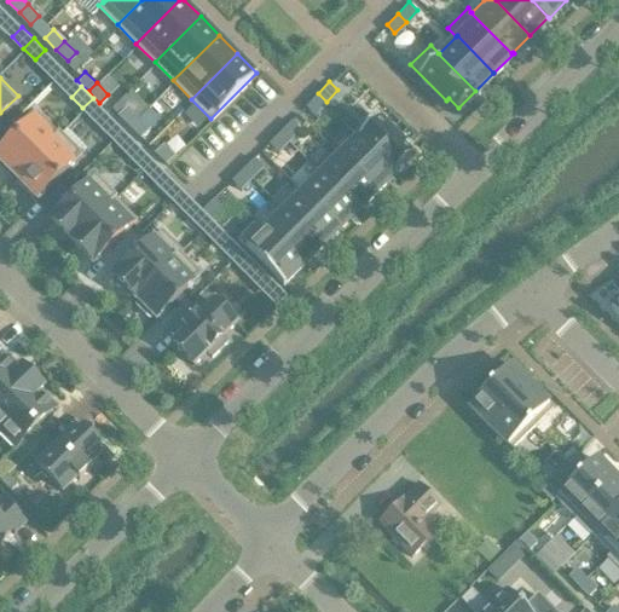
[(318,93),(306,104),(314,113),(327,102),(318,93)]
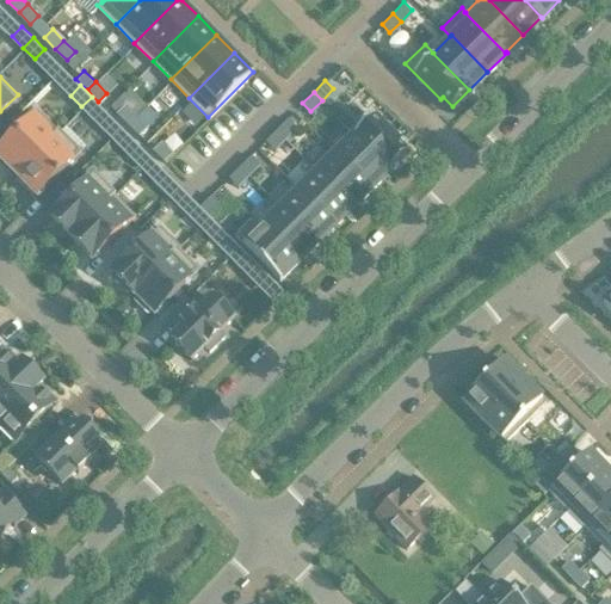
[(92,97),(81,106),(93,118),(104,108),(92,97)]
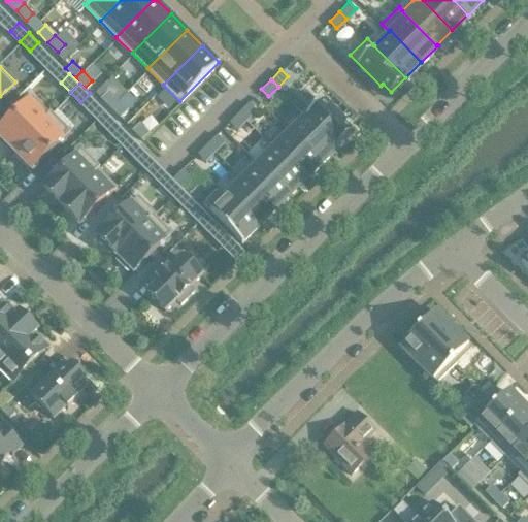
[(108,89),(101,96),(110,105),(118,98),(117,98),(108,89)]
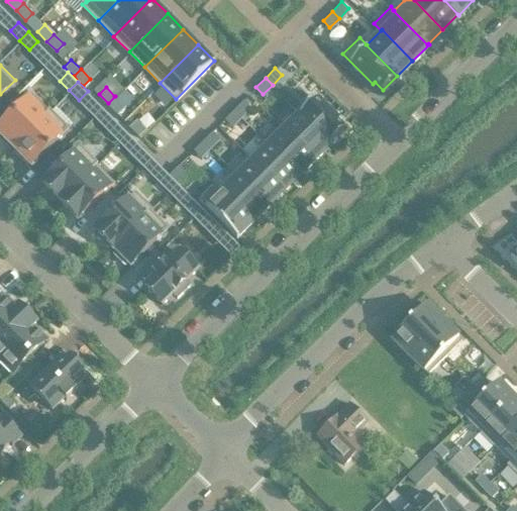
[(32,92),(0,123),(0,132),(13,146),(49,109),(32,92)]
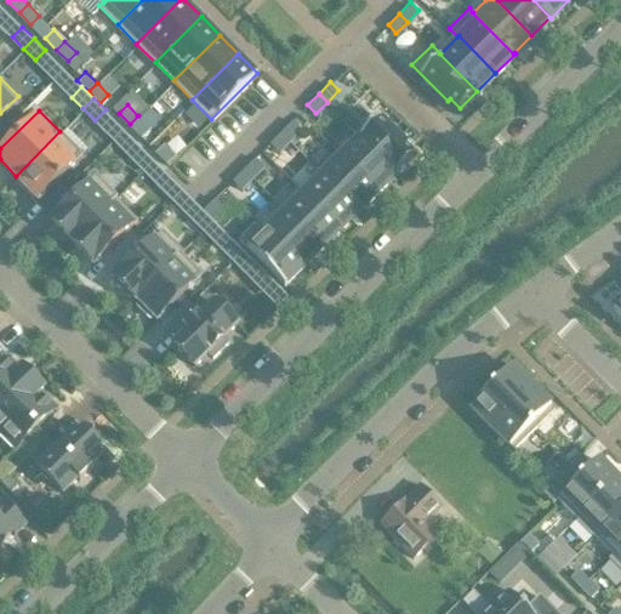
[(375,111),(354,130),(359,135),(359,134),(397,171),(414,154),(404,145),(406,142),(375,111)]
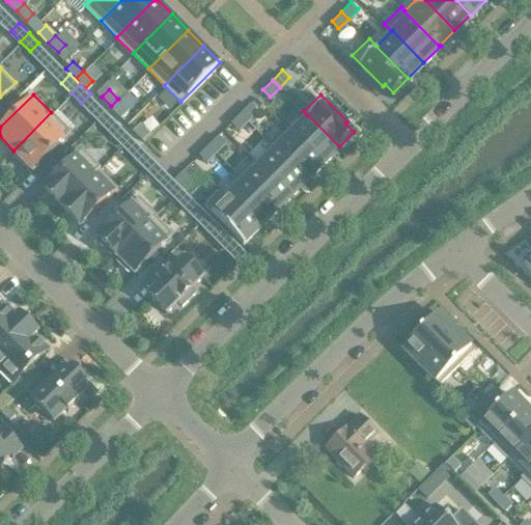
[(118,99),(111,106),(120,115),(128,108),(118,99)]
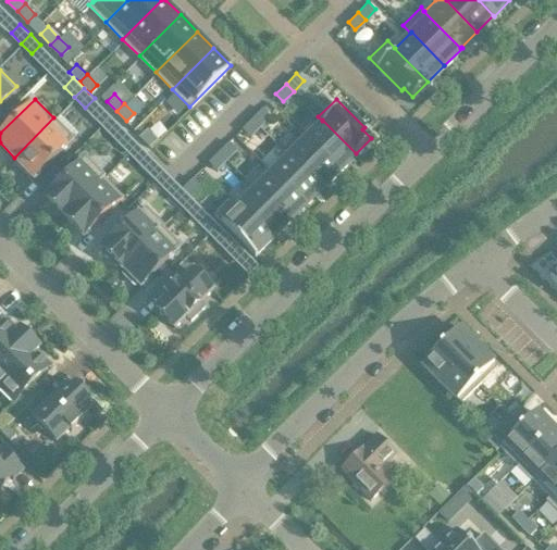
[(263,107),(252,116),(260,124),(270,114),(263,107)]
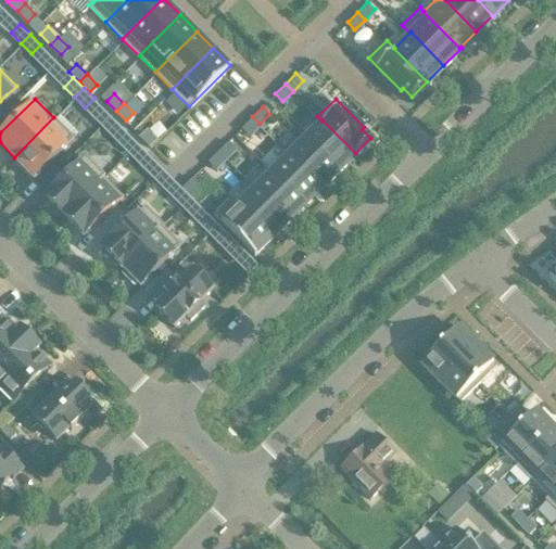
[(252,116),(242,126),(250,133),(260,124),(252,116)]
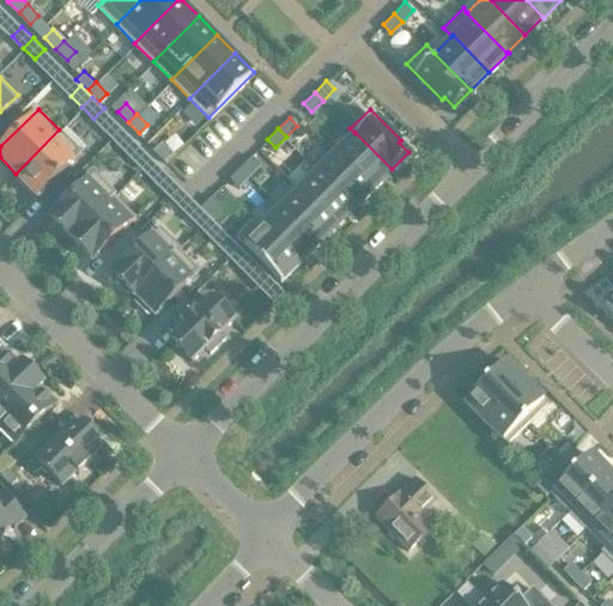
[(59,129),(16,174),(36,194),(80,151),(59,129)]
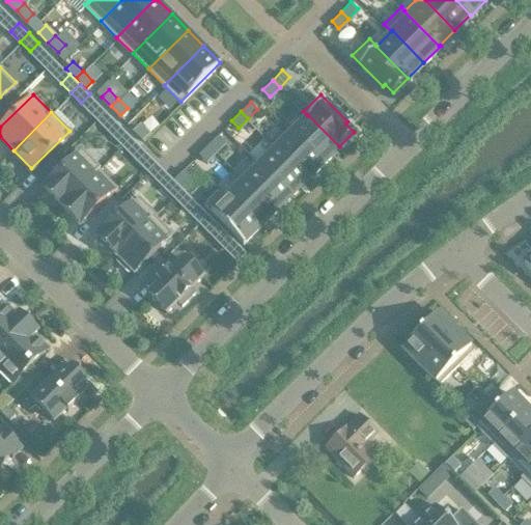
[(292,130),(291,130),(324,162),(339,146),(307,114),(307,115),(292,130)]
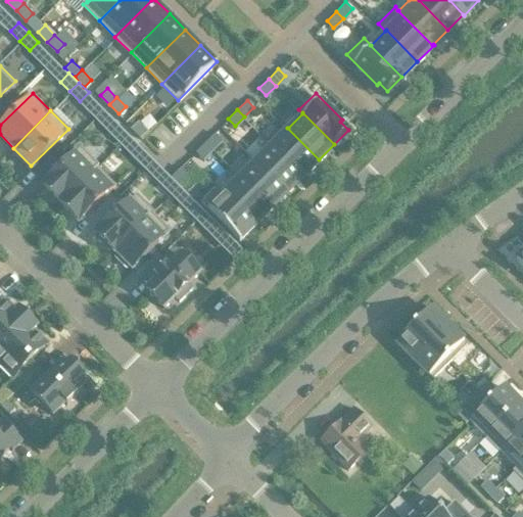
[(138,119),(131,126),(141,136),(148,129),(138,119)]
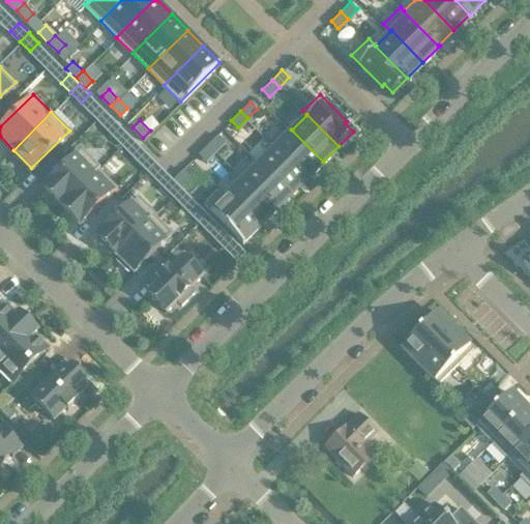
[(121,125),(112,134),(122,144),(130,135),(121,125)]
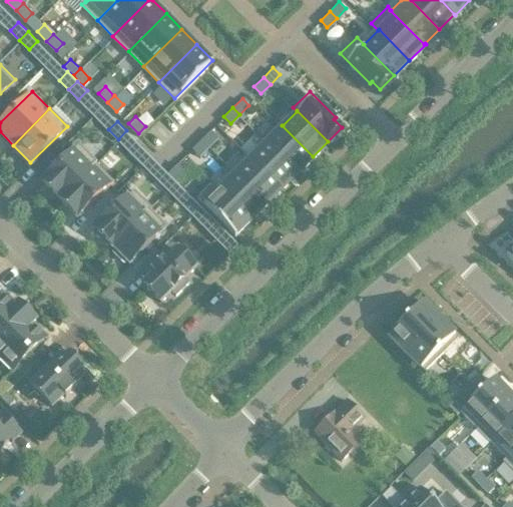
[(279,121),(263,137),(297,171),(296,171),(297,172),(313,156),(282,125),(283,125),(279,121)]
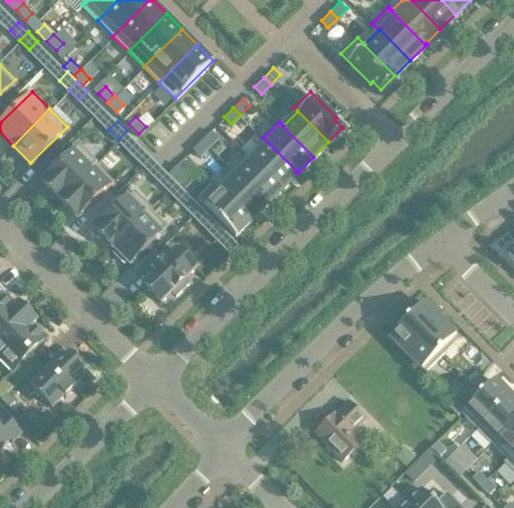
[(212,129),(203,138),(209,145),(219,136),(212,129)]
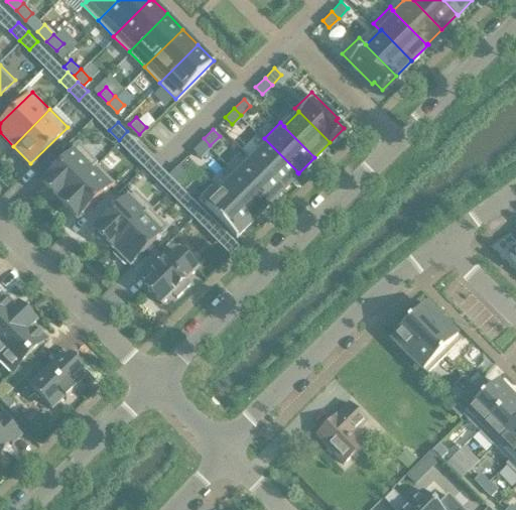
[(127,131),(119,140),(128,149),(137,141),(135,139),(127,131)]
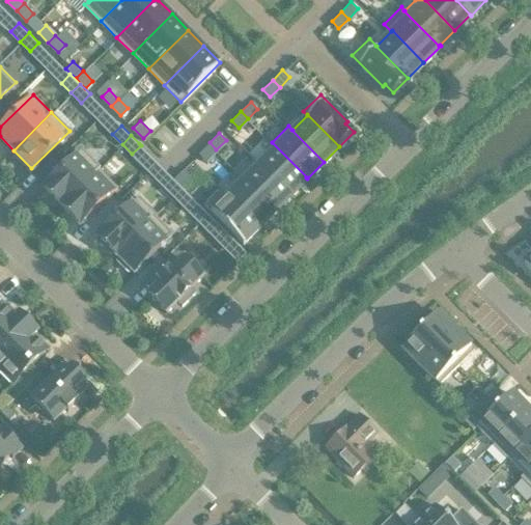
[(210,142),(199,153),(206,160),(216,149),(210,142)]
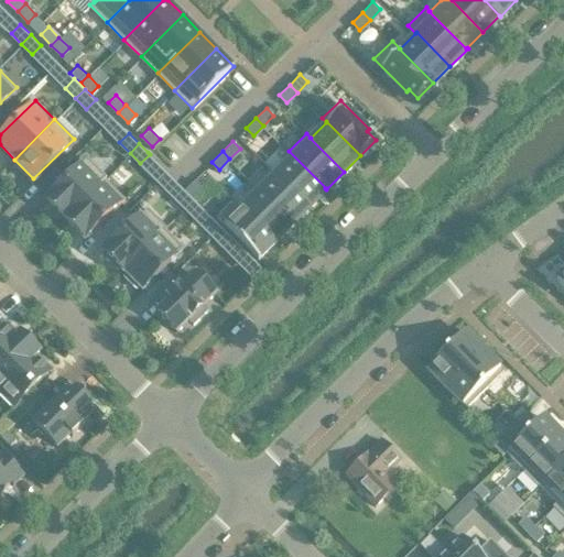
[(289,151),(272,167),(308,205),(325,188),(326,188),(289,151)]
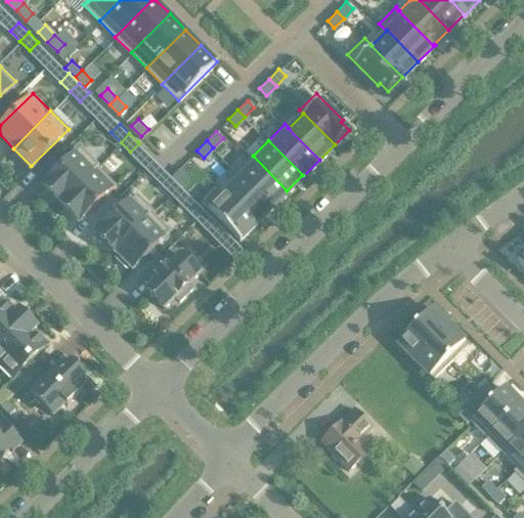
[(80,146),(43,183),(60,202),(98,165),(80,146)]
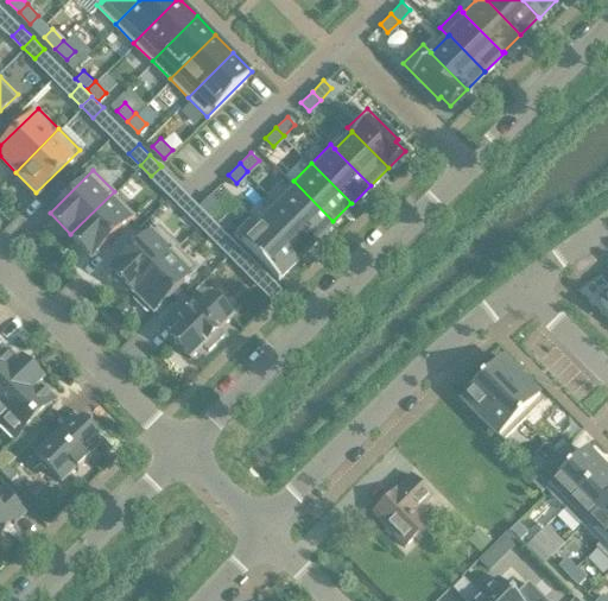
[(293,181),(276,200),(315,239),(316,238),(333,221),(293,181)]
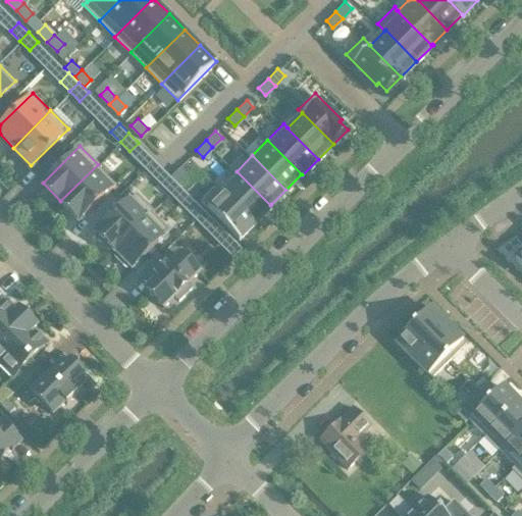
[(98,164),(60,201),(79,219),(115,182),(98,164)]
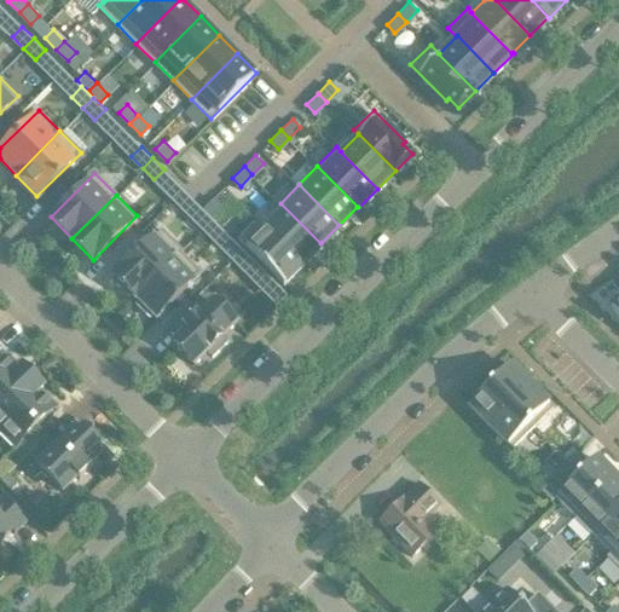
[(214,196),(203,207),(212,215),(223,203),(214,196)]
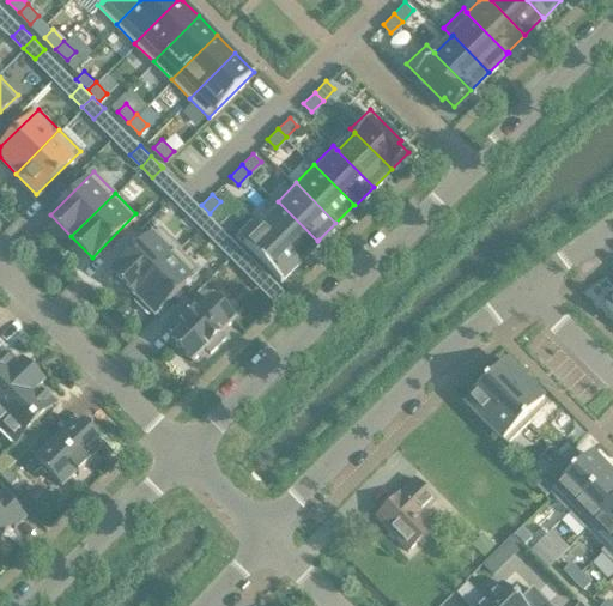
[(260,218),(259,219),(301,260),(320,241),(319,240),(317,241),(278,201),(260,218)]
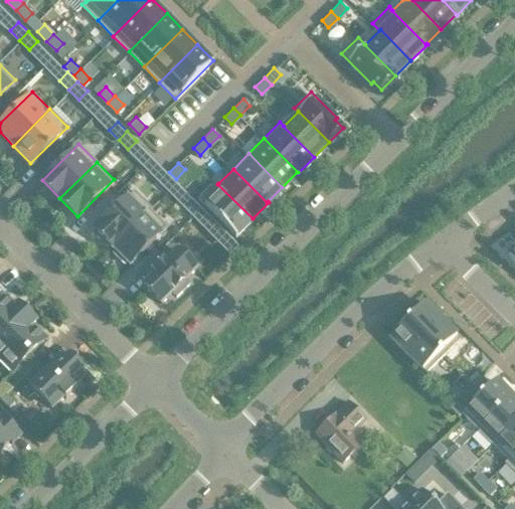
[(167,171),(158,180),(168,189),(177,181),(168,173),(167,171)]
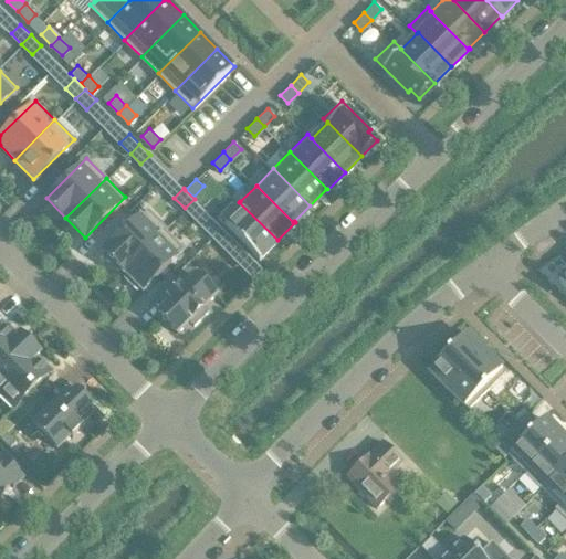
[(237,198),(218,215),(259,257),(278,240),(239,202),(240,201),(237,198)]
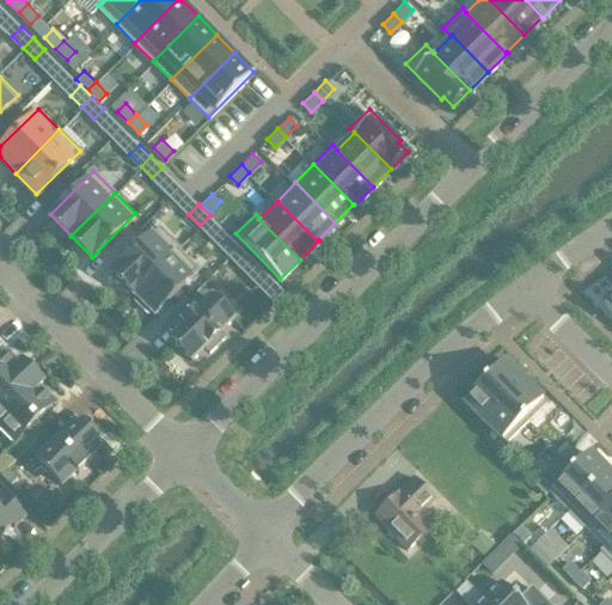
[(160,222),(112,270),(116,274),(115,276),(128,291),(130,288),(133,292),(177,249),(182,245),(160,222)]
